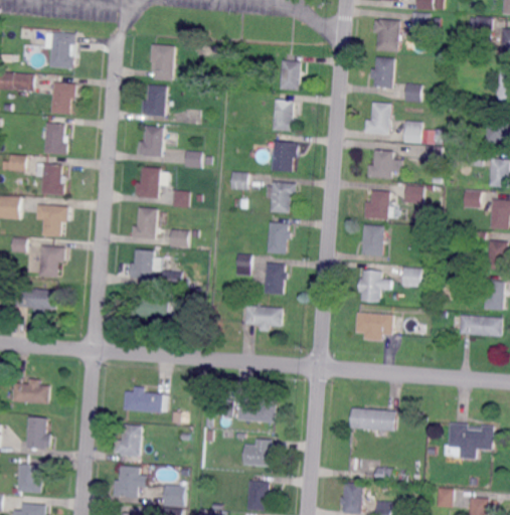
[(433,0),(433,11),(415,9),(415,0),(433,0)]
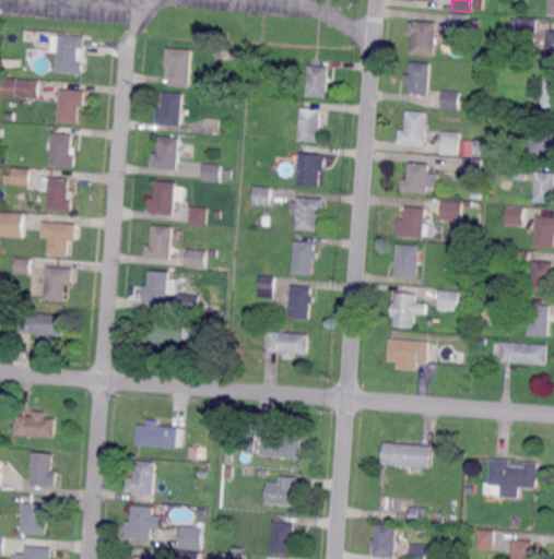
[(481,0),(481,10),(471,10),(471,0),(481,0)]
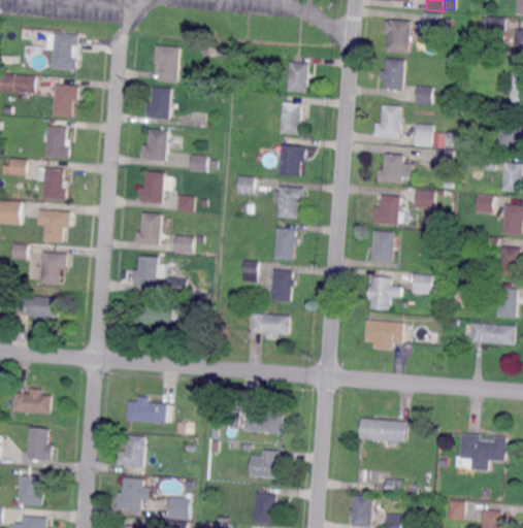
[(439,28),(421,27),(422,12),(440,14),(439,28)]
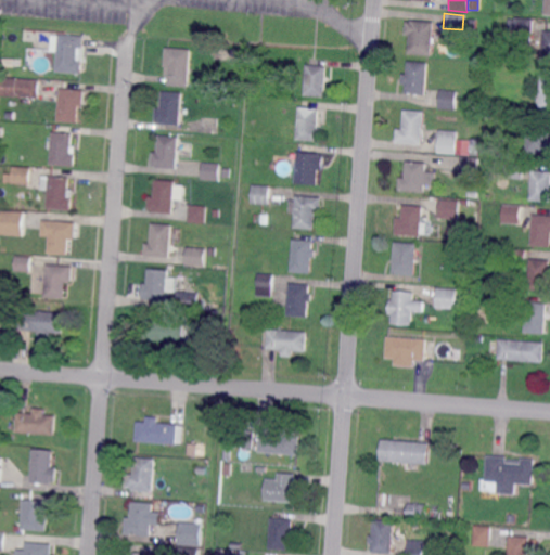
[(531,20),(527,46),(510,43),(511,31),(507,31),(508,20),(511,20),(511,17),(531,20)]
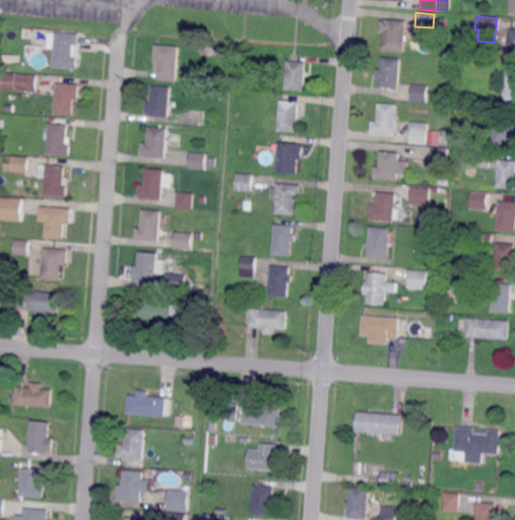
[(404,20),(402,52),(380,50),(382,33),(377,31),(378,19),(383,20),(383,18),(404,20)]
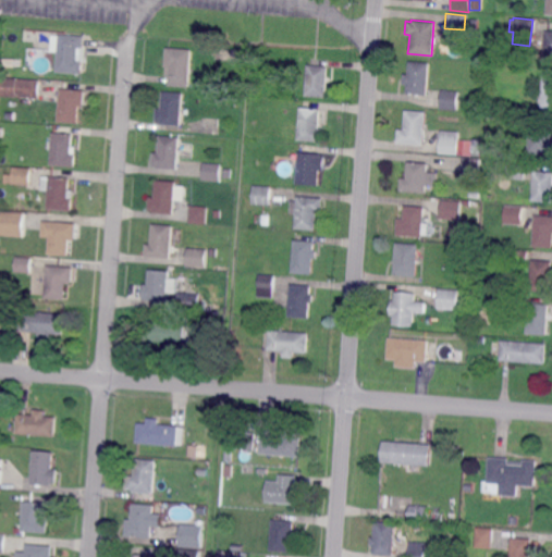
[(551,64),(541,64),(543,32),(551,32),(551,64)]
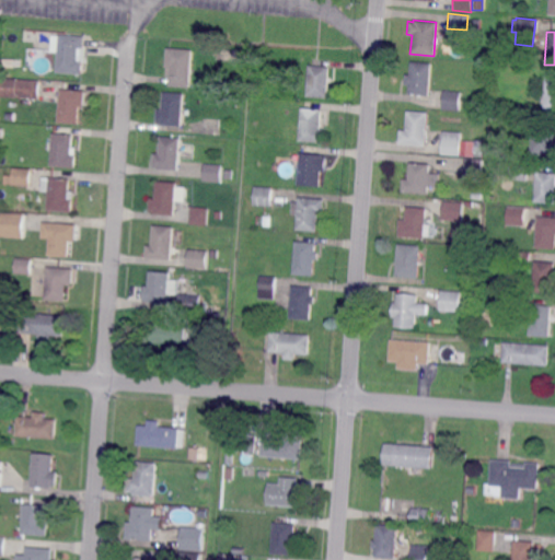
[(78,74),(53,72),(55,35),(80,37),(78,74)]
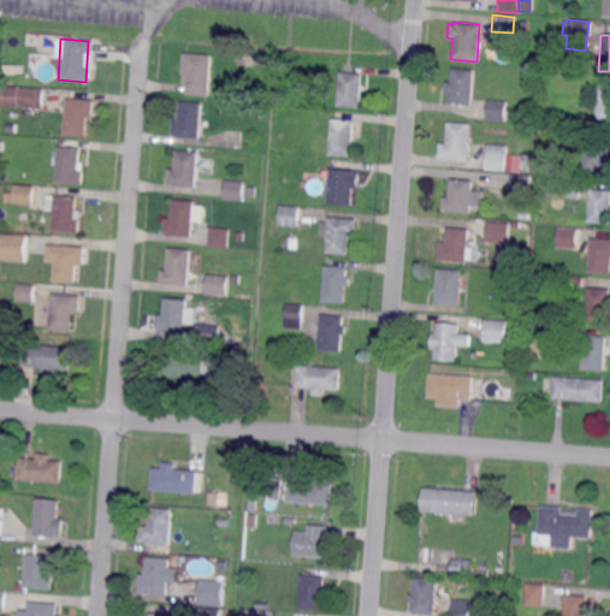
[(203,98),(181,96),(183,76),(177,76),(178,54),(206,57),(203,98)]
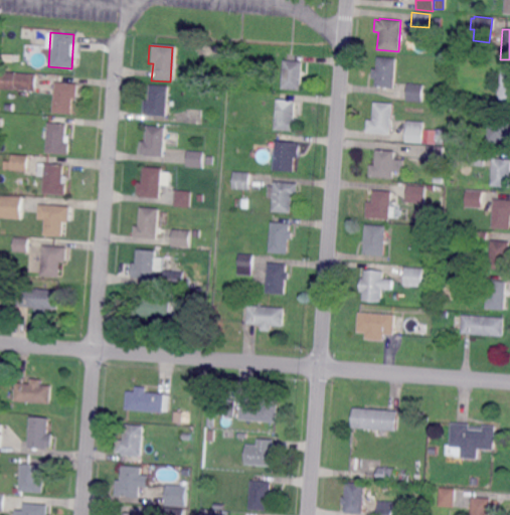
[(392,90),(373,88),(374,78),(370,78),(371,69),(375,69),(376,57),(394,59),(392,90)]
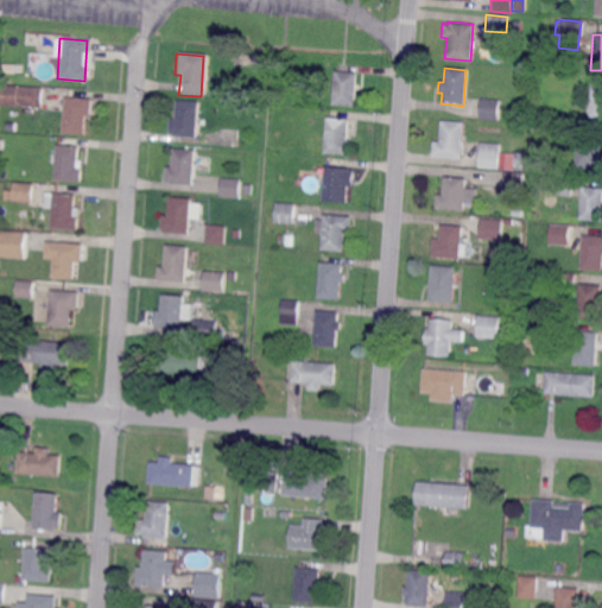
[(350,107),(329,106),(331,73),(354,74),(350,107)]
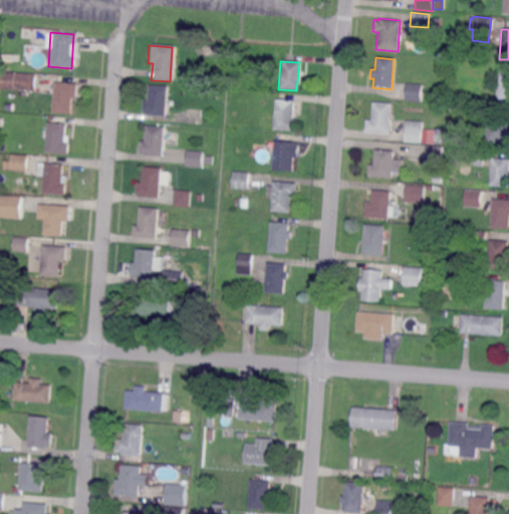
[(508,101),(496,100),(499,67),(508,67),(508,101)]
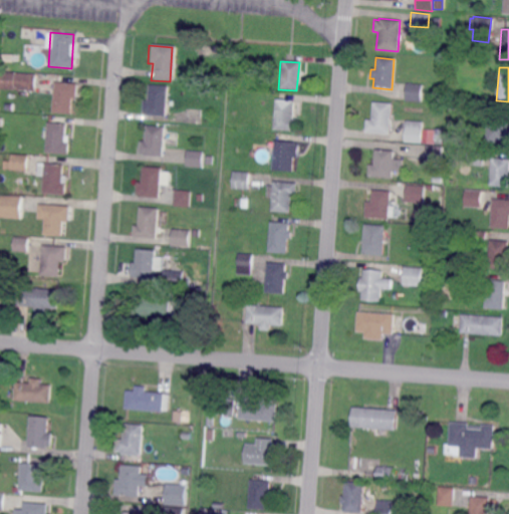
[(32,91),(0,89),(0,72),(33,74),(32,91)]
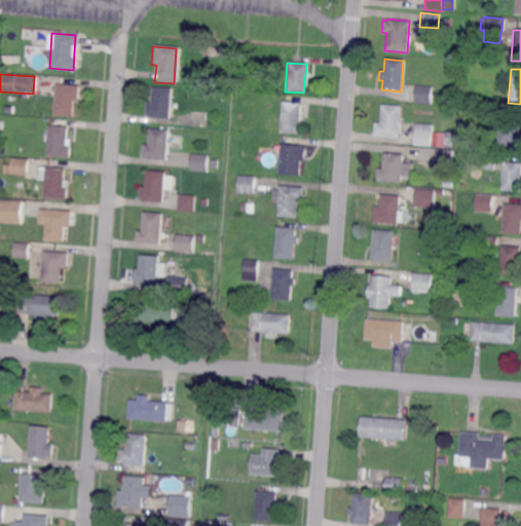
[(75,100),(70,100),(69,115),(49,114),(52,83),(76,85),(75,100)]
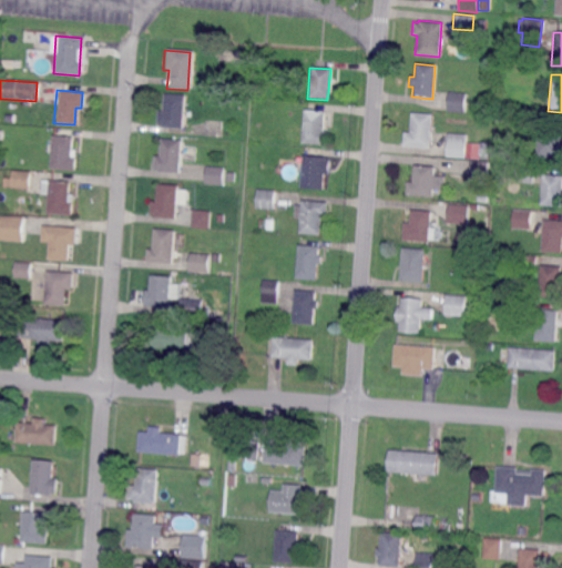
[(180,129),(159,128),(160,125),(154,125),(155,111),(160,111),(161,94),(182,95),(180,129)]
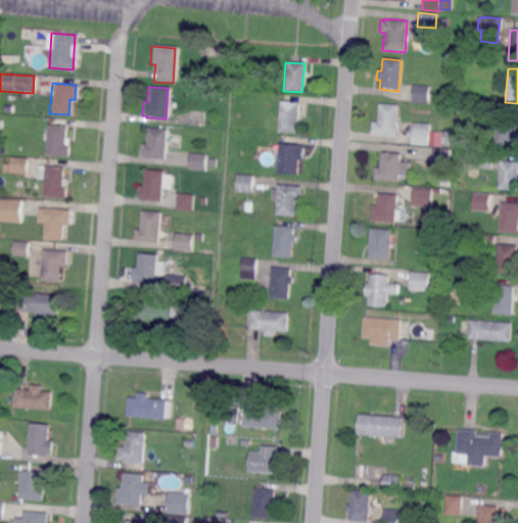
[(427,105),(411,104),(412,87),(428,88),(427,105)]
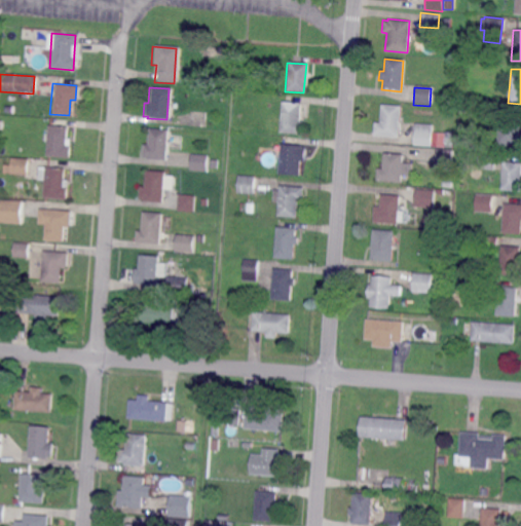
[(300,137),(277,135),(280,104),(299,105),(297,123),(301,123),(300,137)]
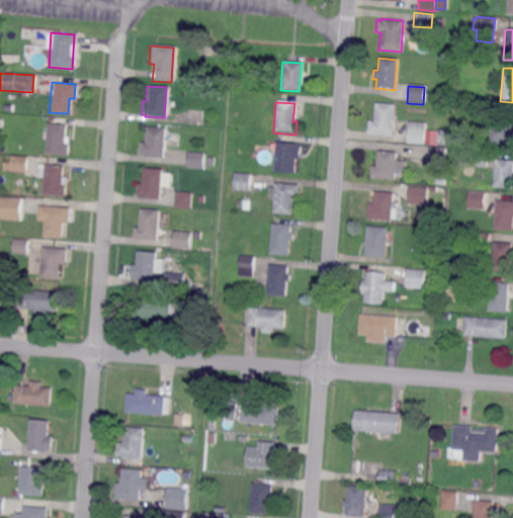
[(391,135),(367,133),(368,120),(373,120),(374,103),(394,105),(391,135)]
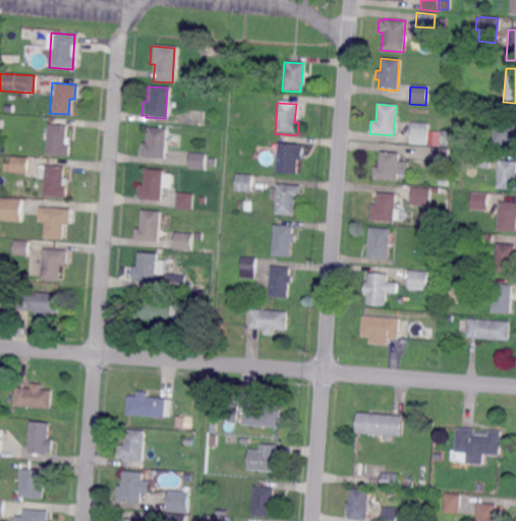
[(515,145),(491,143),(493,115),(513,116),(512,124),(515,124),(515,145)]
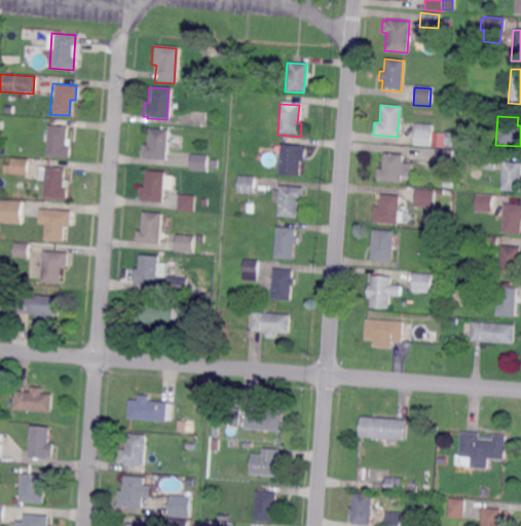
[(430,147),(412,145),(413,123),(431,125),(430,147)]
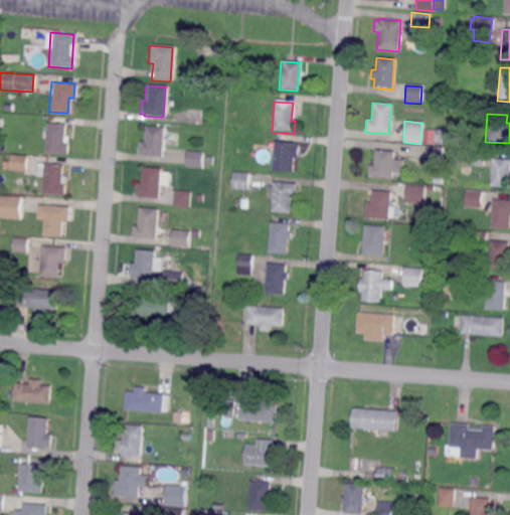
[(63,156),(41,154),(43,124),(62,125),(61,137),(65,137),(63,156)]
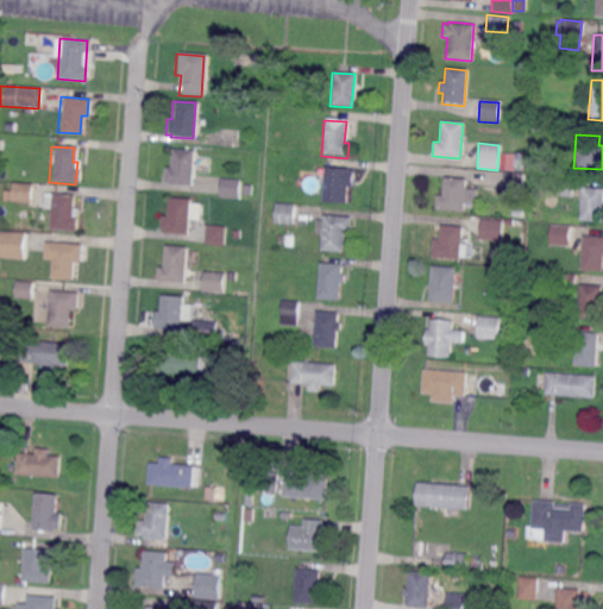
[(189,187),(168,186),(168,183),(162,183),(162,168),(169,169),(170,150),(192,151),(189,187)]
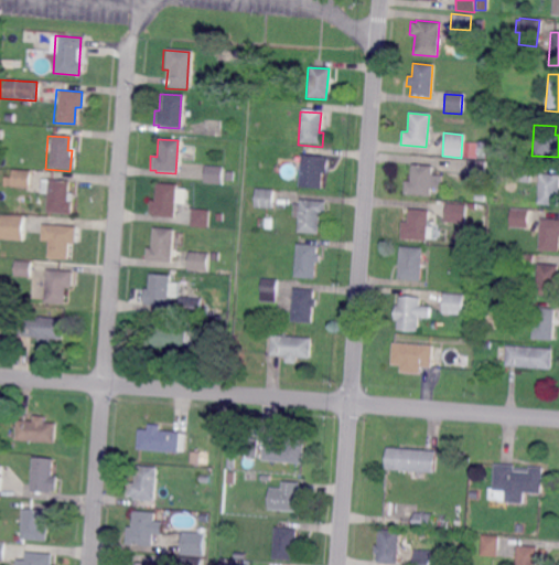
[(485,155),(475,155),(476,141),(486,142),(485,155)]
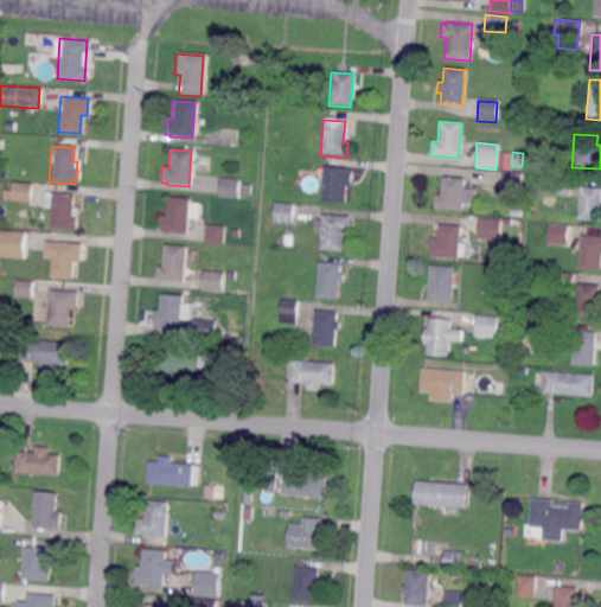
[(350,187),(344,187),(343,204),(318,203),(320,168),(345,170),(345,171),(350,172),(350,187)]
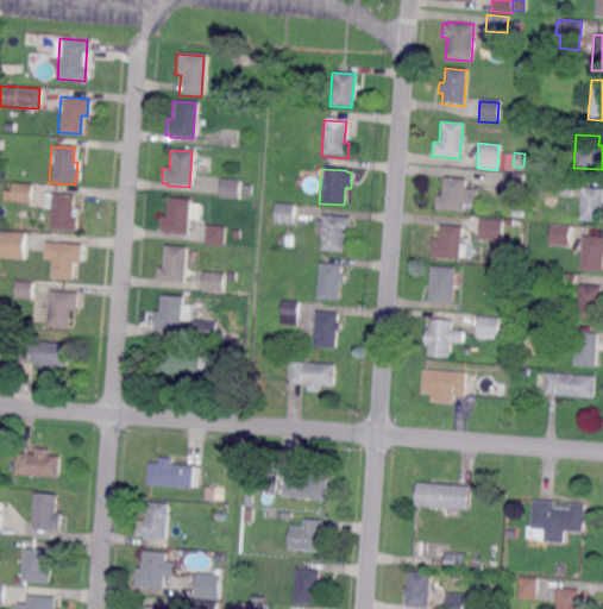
[(520,202),(501,200),(503,173),(522,174),(520,202)]
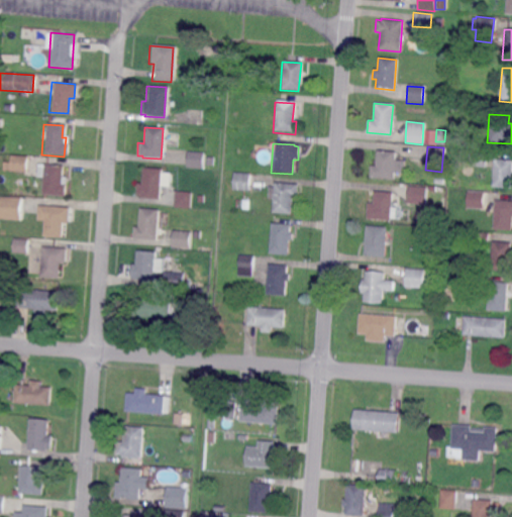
[(484,168),(468,167),(469,149),(485,150),(484,168)]
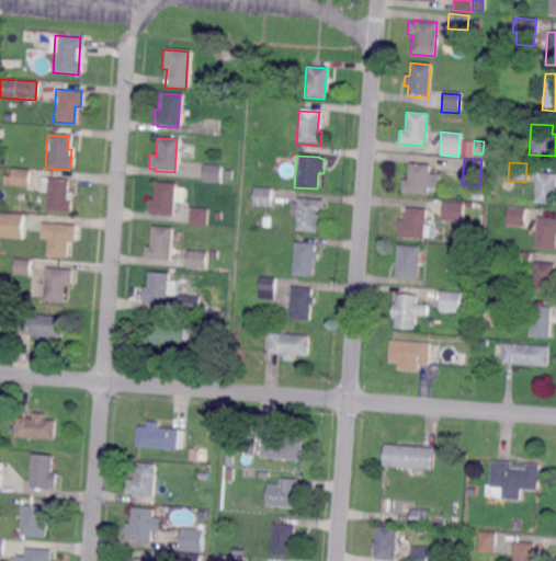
[(434,189),(427,187),(427,195),(400,193),(401,180),(407,180),(408,163),(429,165),(428,174),(435,174),(434,189)]
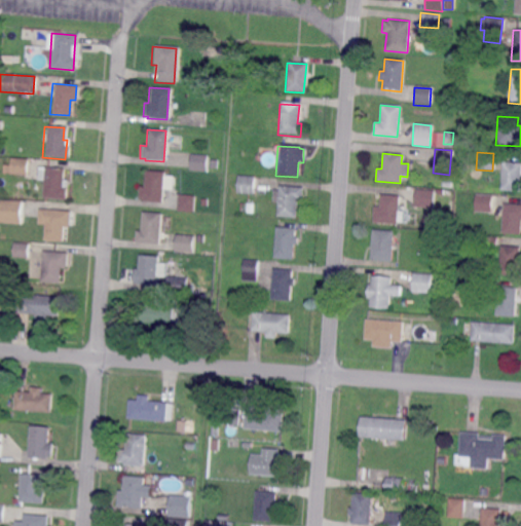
[(212,167),(203,167),(202,172),(186,171),(187,154),(203,155),(203,160),(212,160),(212,167)]
